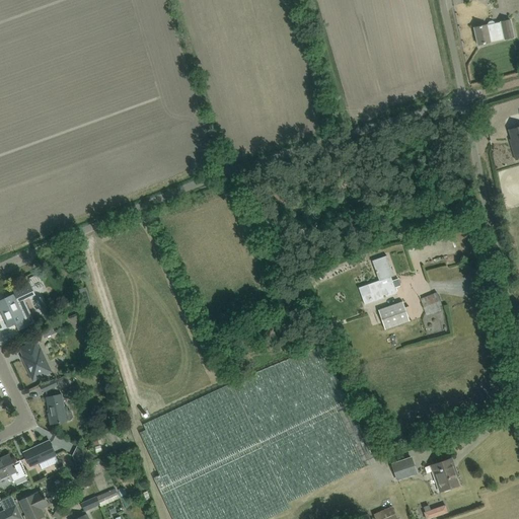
[(488,24),(484,25),(474,27),(477,45),(505,40),(514,38),(510,20),(495,23),(495,22),(492,20),(490,21),(488,23),(488,24)]
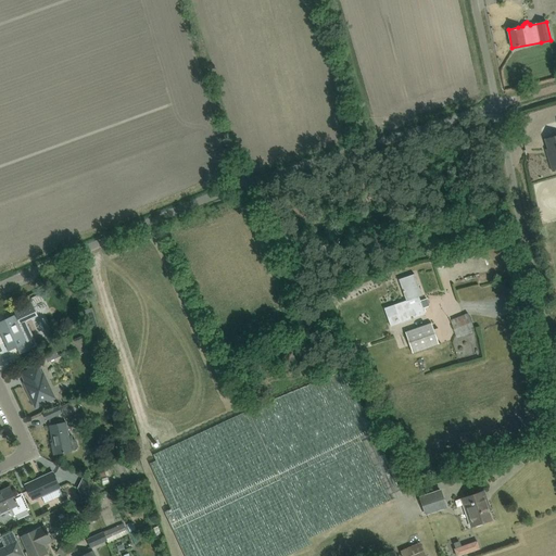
[(555,136),(545,139),(547,149),(550,154),(546,155),(551,172),(554,171),(555,171),(555,172),(555,171),(555,136)]
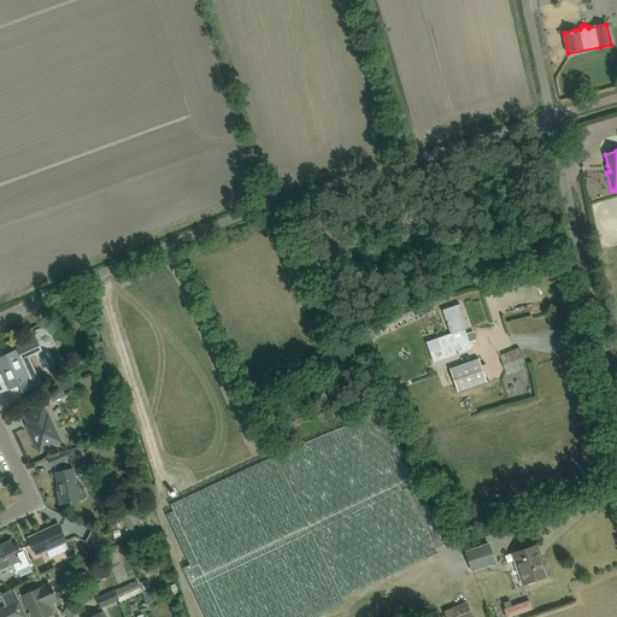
[(441,348),(445,359),(471,350),(466,334),(465,334),(464,330),(468,328),(459,304),(442,310),(451,334),(427,342),(430,353),(441,348)]
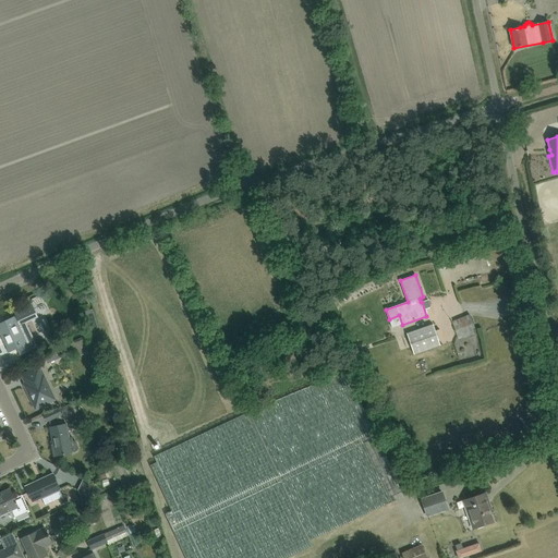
[(482,288),(486,299),(502,292),(499,282),(482,288)]
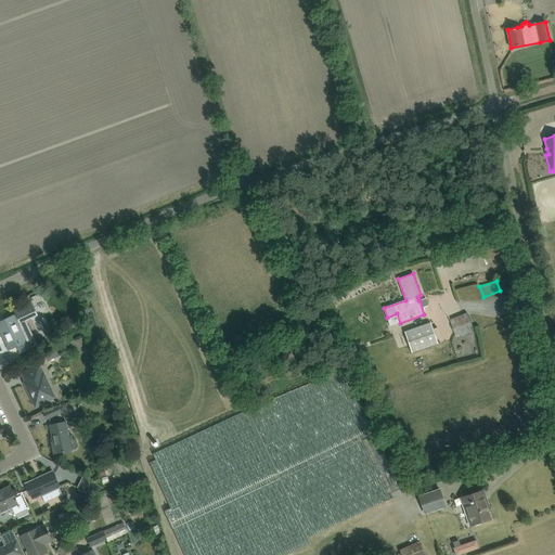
[(37,345),(25,320),(36,314),(30,302),(14,310),(17,315),(14,318),(14,315),(0,322),(0,328),(3,336),(4,335),(11,348),(16,346),(20,353),(37,345)]
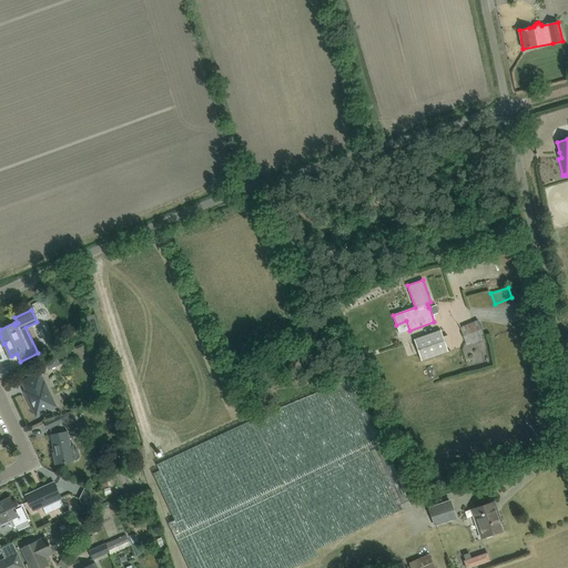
[(53,310),(44,314),(47,318),(56,315),(53,310)]
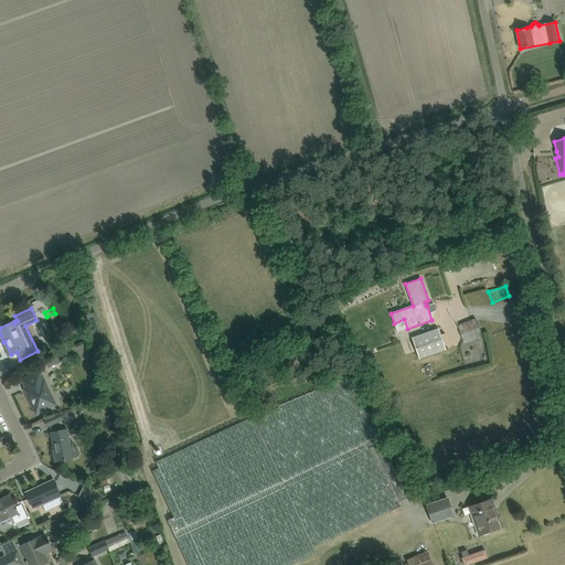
[(458,324),(464,343),(482,336),(476,318),(458,324)]
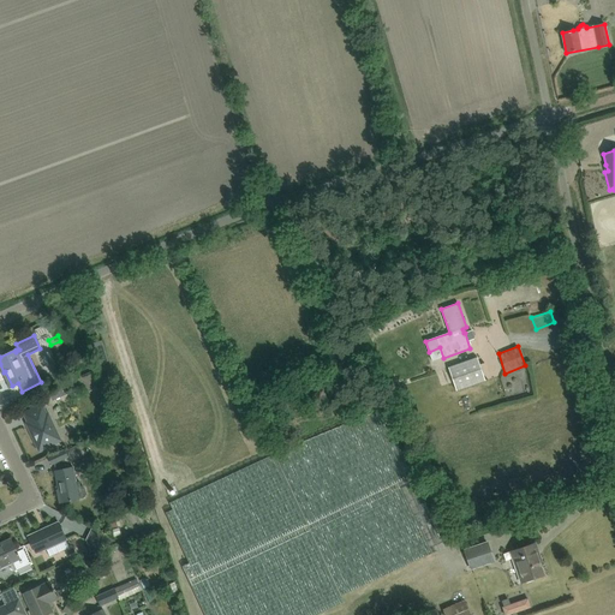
[(485,381),(477,357),(448,368),(457,390),(485,381)]
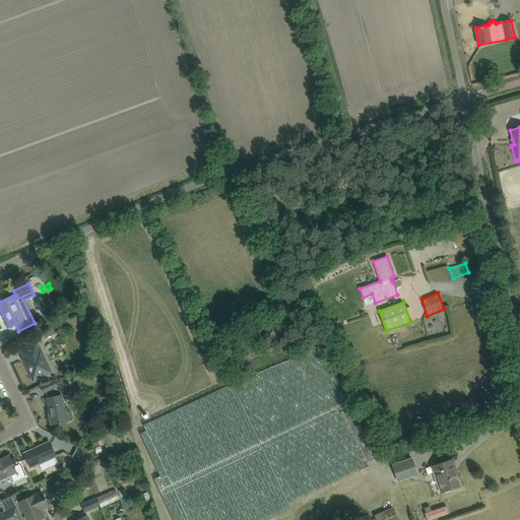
[(56,326),(42,333),(44,338),(59,332),(56,326)]
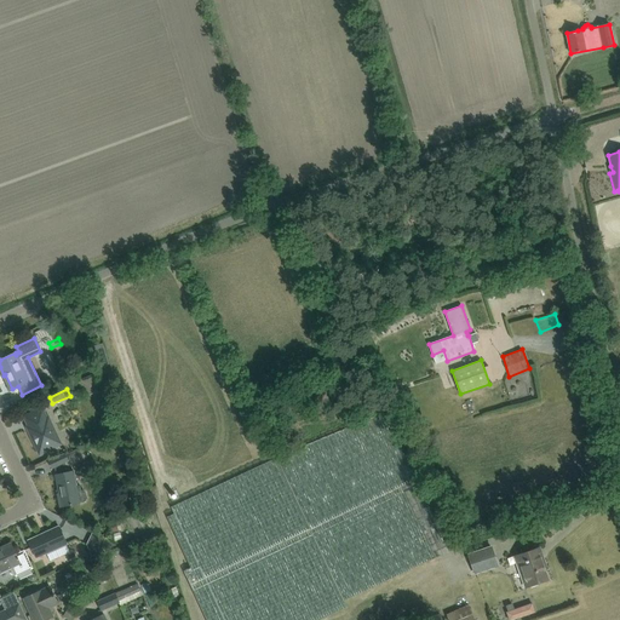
[(41,409),(26,417),(30,426),(29,428),(40,452),(59,443),(47,419),(46,419),(41,409)]
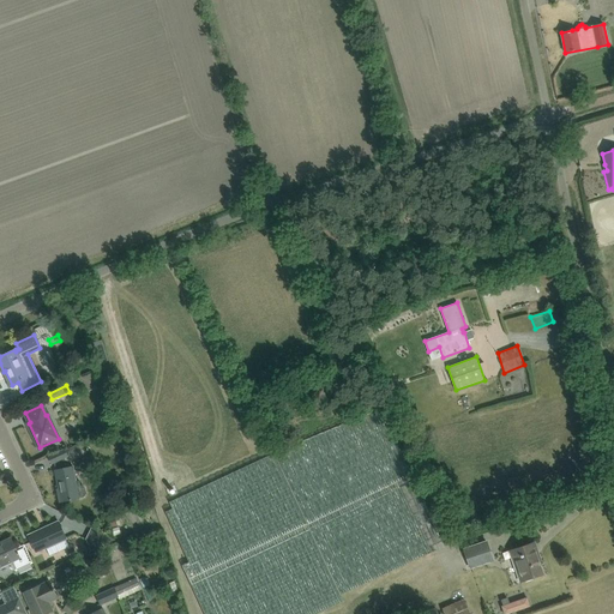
[(444,542),(380,407),(275,453),(169,501),(173,509),(166,511),(190,561),(182,565),(205,613),(315,613),(343,601),(341,595),(445,546),(444,542)]
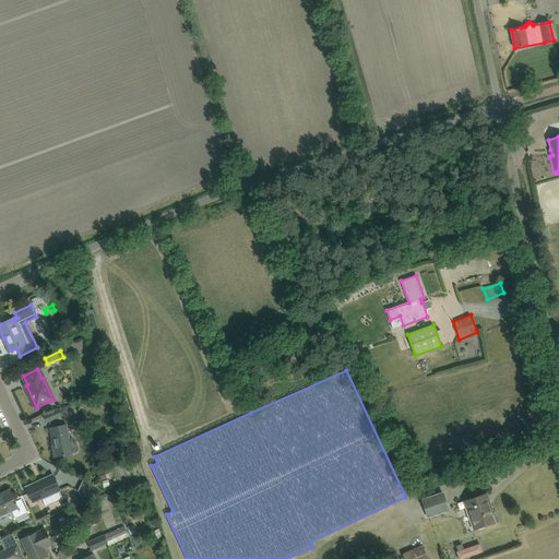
[(99,395),(108,392),(105,384),(96,389),(99,395)]
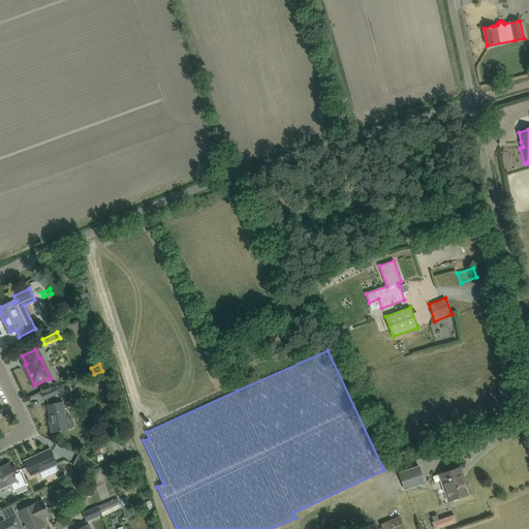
[(51,390),(41,394),(44,400),(66,390),(74,385),(71,379),(55,387),(51,390)]
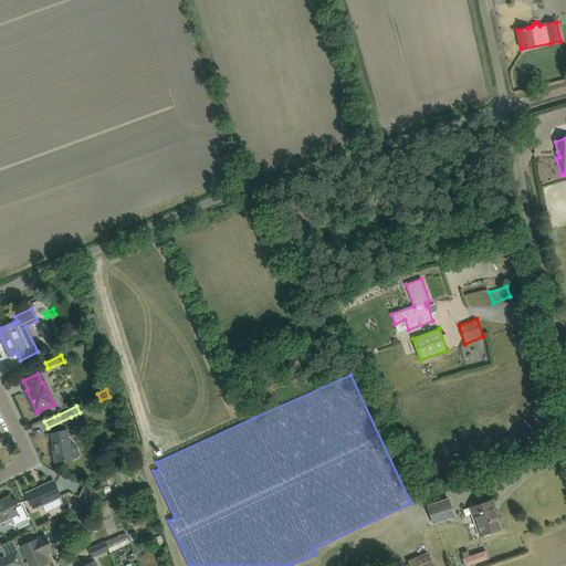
[(66,430),(61,431),(50,433),(54,453),(52,454),(54,463),(73,459),(76,459),(79,456),(77,448),(74,447),(73,442),(70,443),(66,430)]
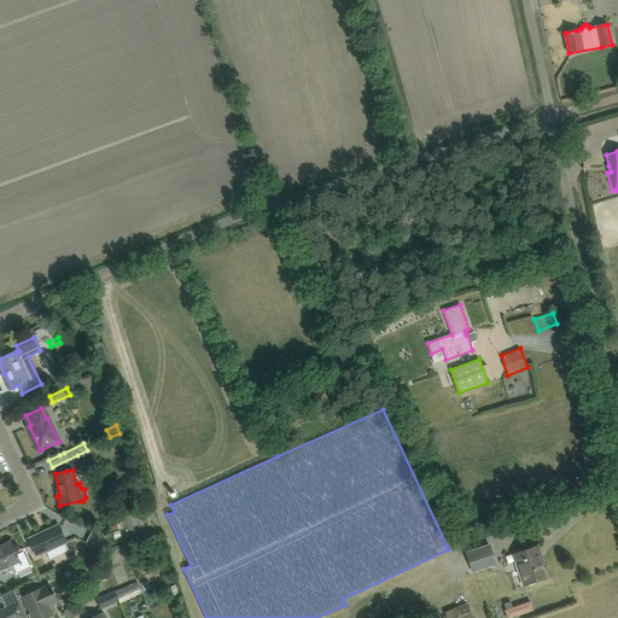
[(58,525),(28,538),(33,549),(36,557),(46,552),(50,559),(51,559),(70,551),(64,536),(58,525)]
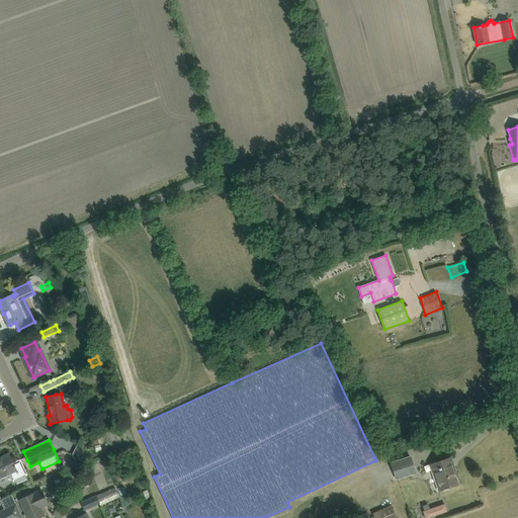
[(96,455),(77,445),(73,454),(77,464),(96,455)]
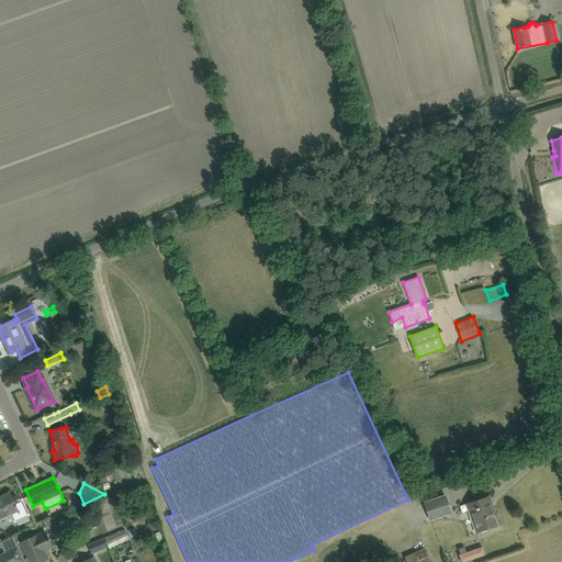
[(27,517),(31,515),(22,498),(19,499),(18,498),(17,501),(14,502),(10,493),(9,493),(10,494),(0,498),(0,519),(11,514),(14,523),(27,517)]
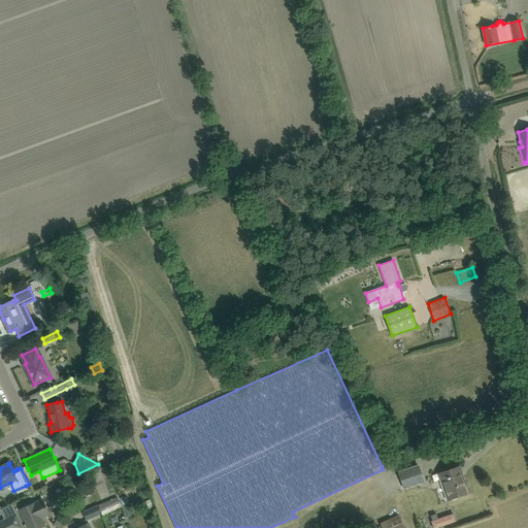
[(404,488),(424,482),(419,466),(399,472),(404,488)]
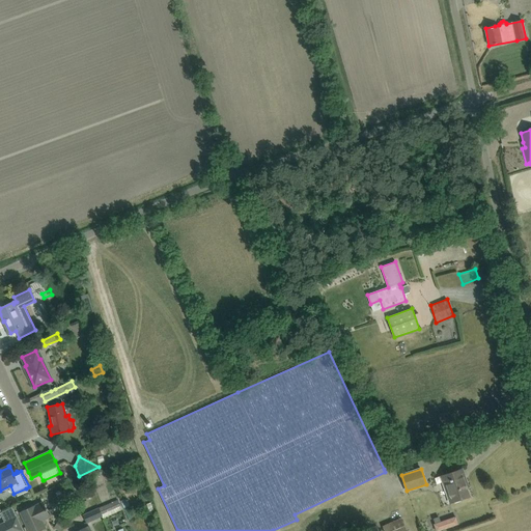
[(459,499),(469,496),(466,486),(469,485),(464,469),(441,477),(450,503),(459,499)]
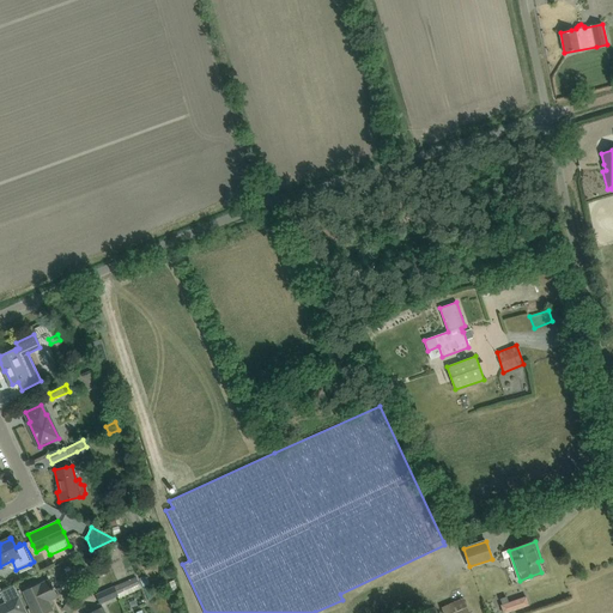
[(114,587),(96,594),(101,604),(117,595),(117,594),(139,584),(135,577),(127,581),(114,587)]
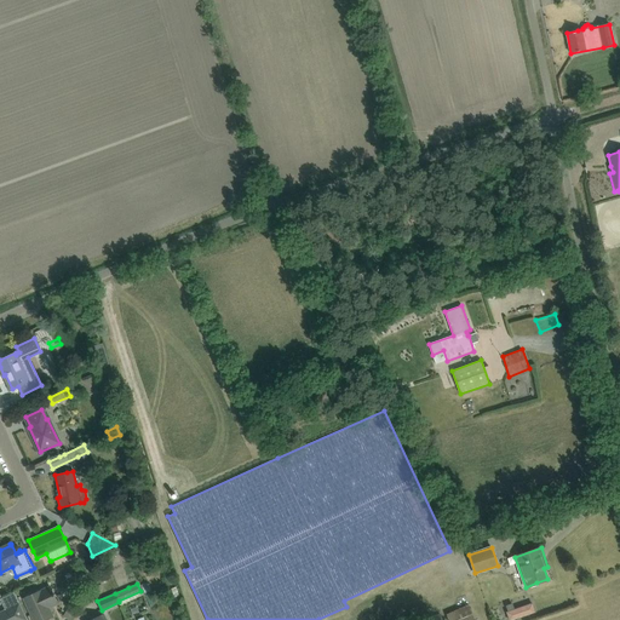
[(58,604),(50,586),(23,598),(33,619),(46,619),(53,616),(47,606),(56,602),(57,604),(58,604)]
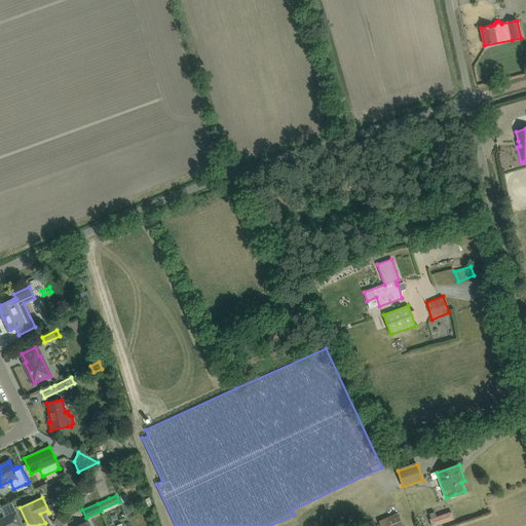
[(0,509),(4,517),(0,519),(0,525),(17,525),(22,524),(23,525),(12,502),(0,509)]
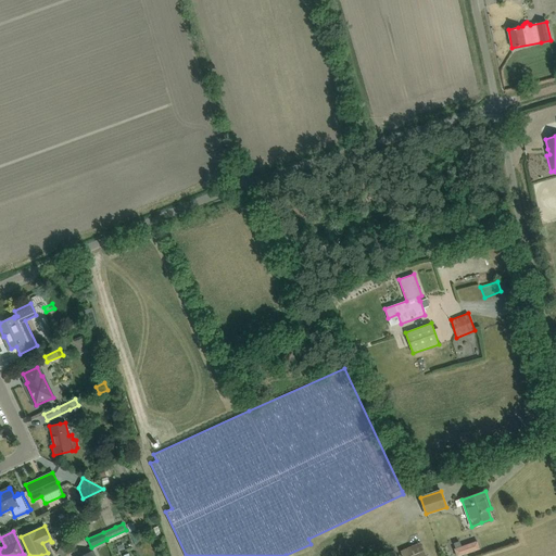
[(456,555),(459,555),(480,550),(478,541),(462,546),(459,541),(454,543),(456,548),(454,548),(456,555)]
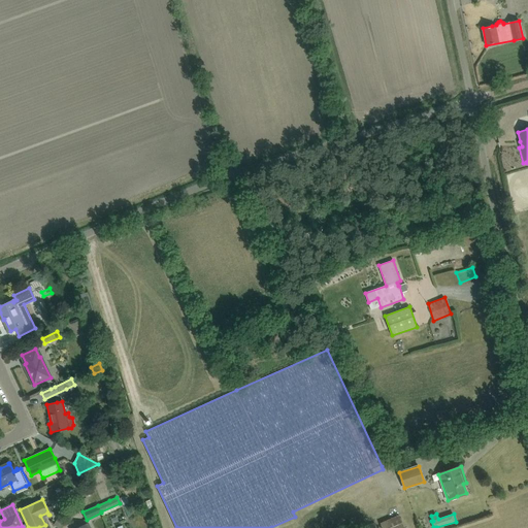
[(403,527),(399,515),(380,523),(382,527),(403,527)]
